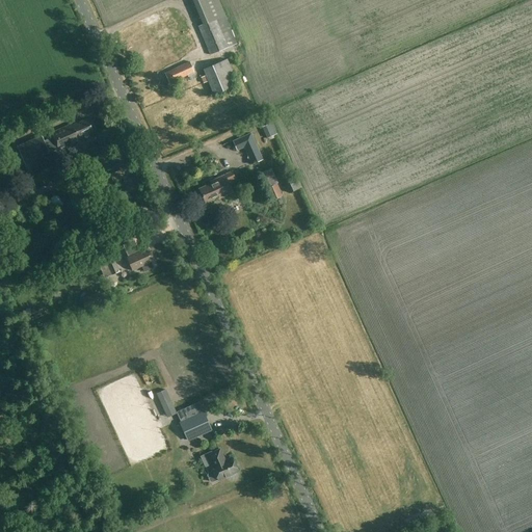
[(148,74),(152,72),(153,74),(159,71),(158,69),(180,59),(167,31),(176,27),(168,9),(136,23),(149,50),(139,55),(148,74)]
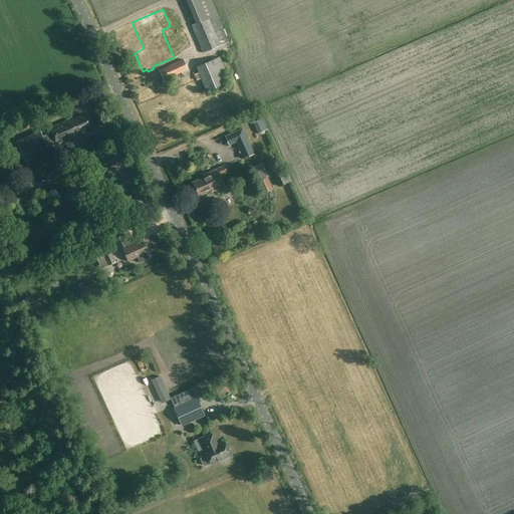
[(217,15),(196,23),(191,26),(203,53),(228,42),(217,15)]
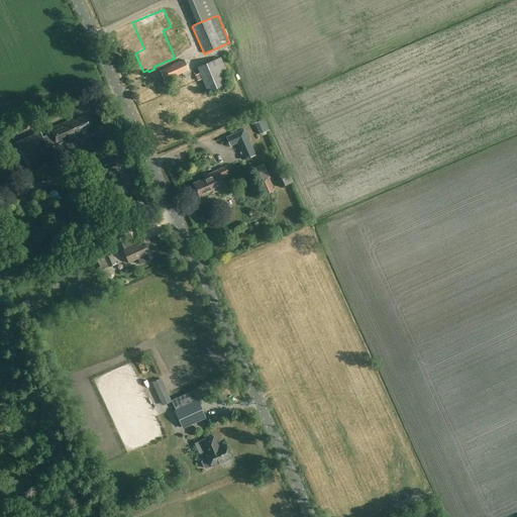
[(207,93),(231,83),(221,58),(197,68),(207,93)]
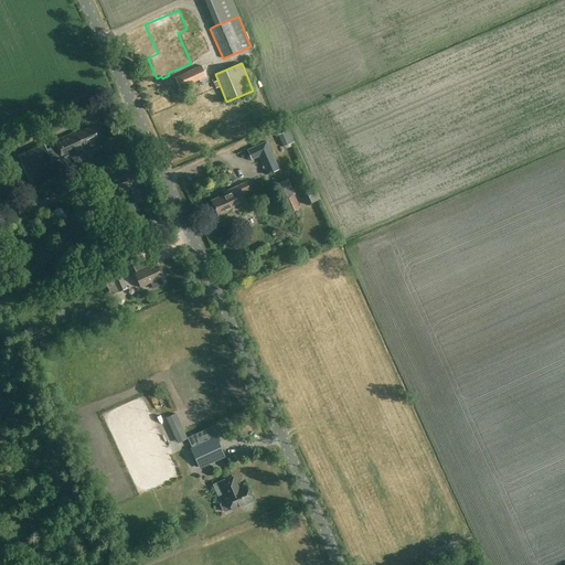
[(206,77),(201,65),(174,77),(180,89),(206,77)]
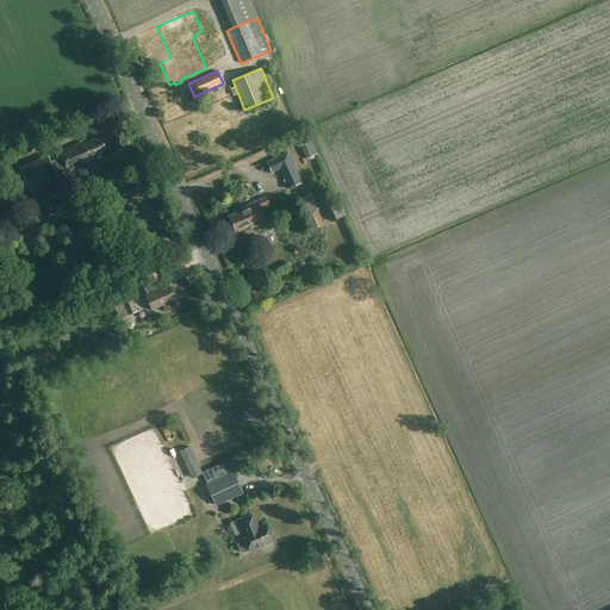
[(83,142),(58,153),(61,156),(50,161),(55,172),(66,167),(67,172),(93,160),(92,157),(106,151),(100,137),(85,144),(83,142)]
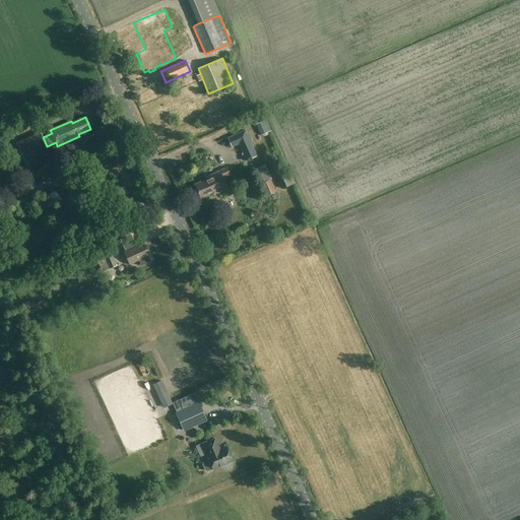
[(261,135),(270,131),(265,120),(256,125),(261,135)]
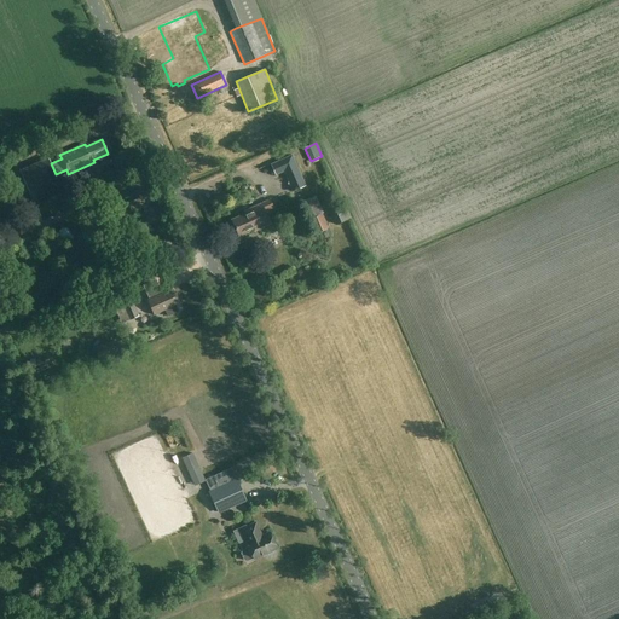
[(295,194),(307,187),(294,158),(275,167),(279,178),(287,175),(295,194)]
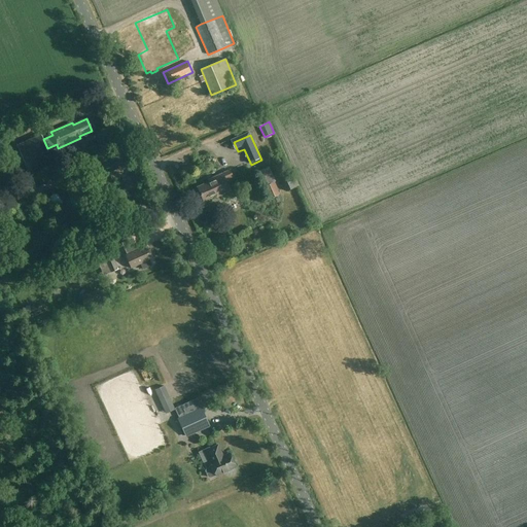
[(48,151),(47,148),(43,139),(41,136),(16,146),(24,163),(48,151)]
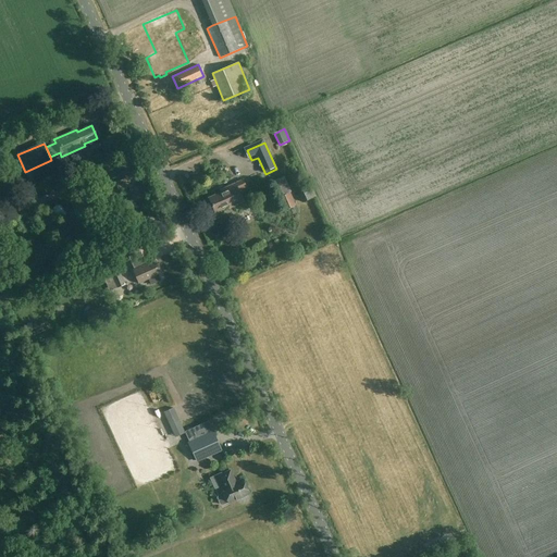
[(281,178),(272,183),(279,197),(288,193),(281,178)]
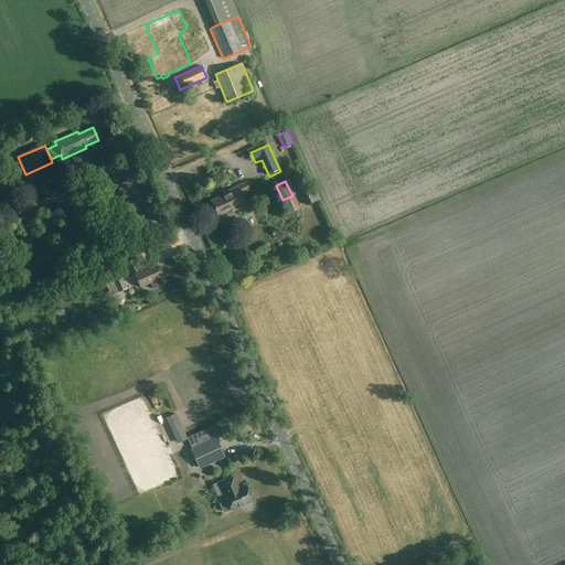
[(0,187),(0,201),(13,195),(9,183),(0,187)]
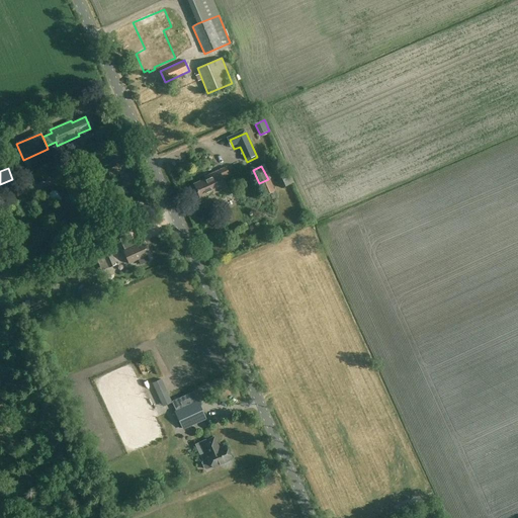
[(211,192),(212,194),(226,188),(221,177),(228,174),(226,168),(204,177),(204,179),(193,184),(199,197),(211,192)]
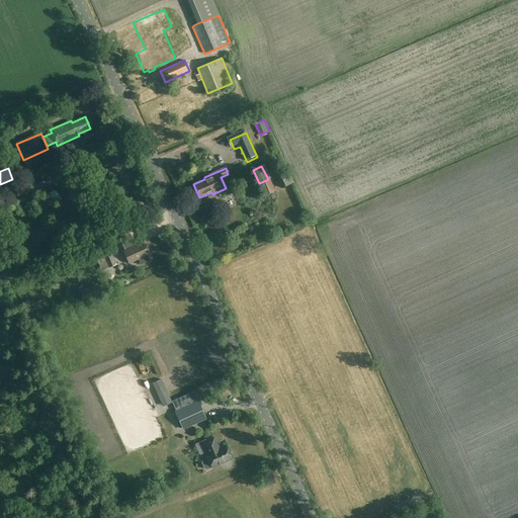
[(287,171),(276,176),(281,188),(292,183),(287,171)]
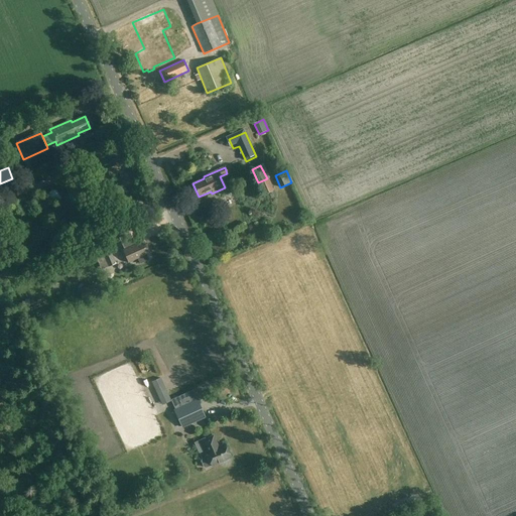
[(259,182),(264,195),(273,190),(268,178),(259,182)]
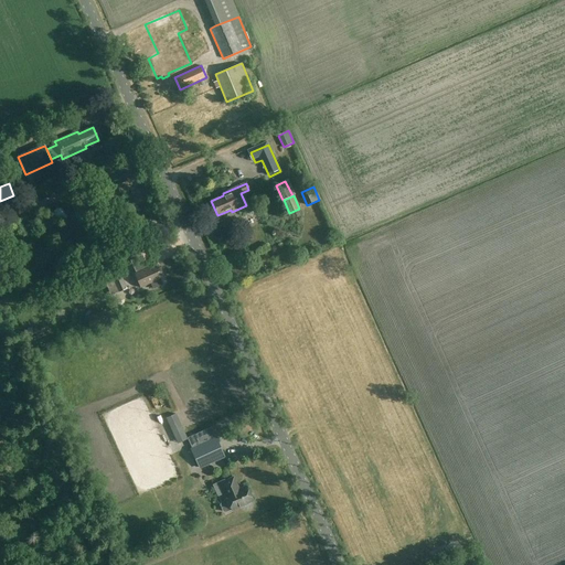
[(140,288),(150,284),(152,290),(162,286),(160,280),(161,279),(156,265),(149,267),(144,256),(132,260),(137,273),(134,274),(140,288)]
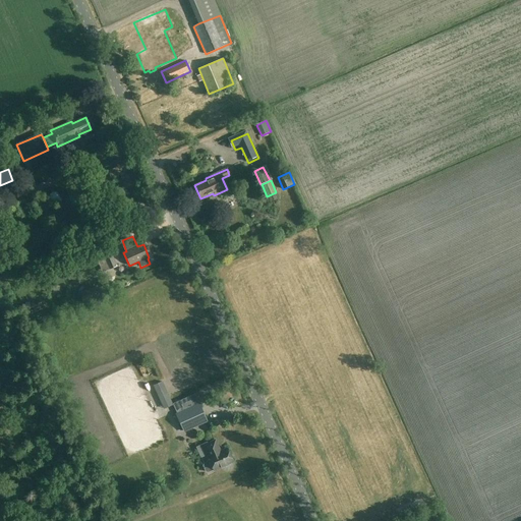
[(110,269),(117,266),(113,255),(116,254),(115,250),(110,252),(111,253),(98,259),(104,274),(111,271),(110,269)]
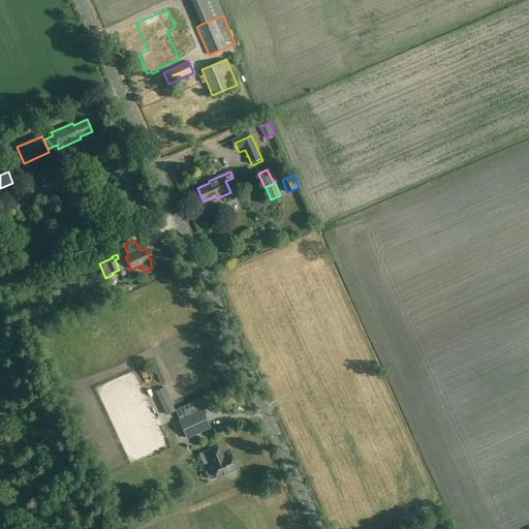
[(158,401),(166,398),(162,386),(154,390),(158,401)]
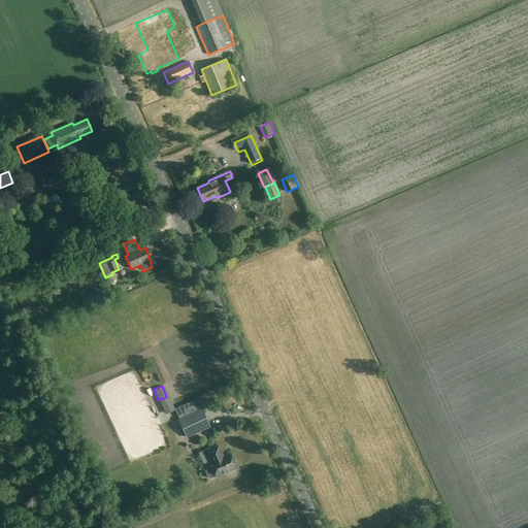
[(237,419),(249,414),(245,406),(234,413),(237,419)]
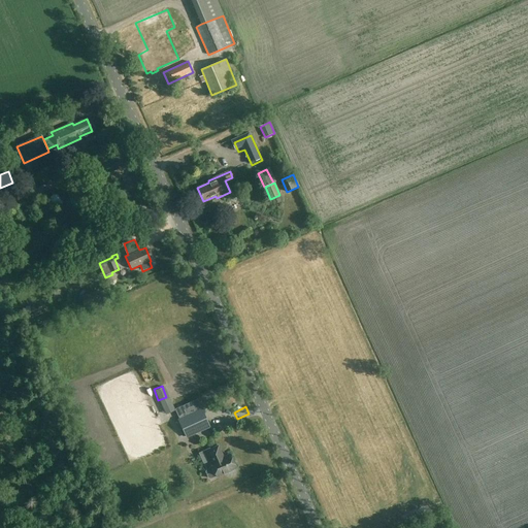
[(201,409),(178,420),(187,437),(209,427),(201,409)]
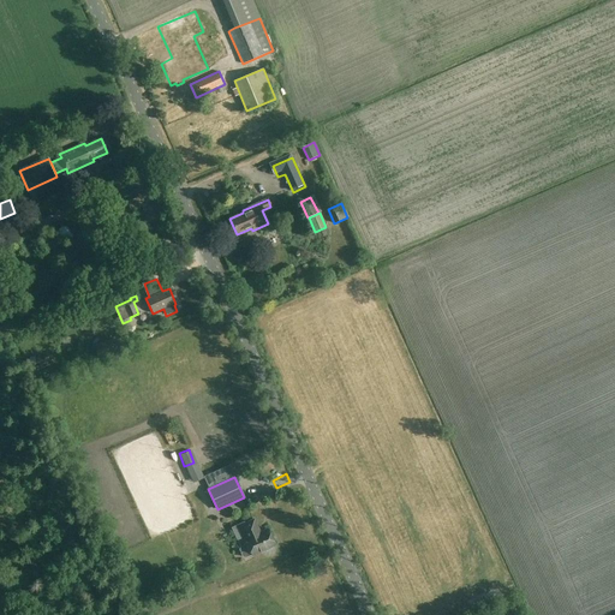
[(273,547),(275,545),(268,529),(260,532),(254,519),(240,525),(246,538),(245,539),(248,544),(240,548),(239,550),(243,556),(245,557),(251,554),(252,555),(263,550),(264,551),(267,551),(269,550),(272,549),(273,548),(273,547)]
